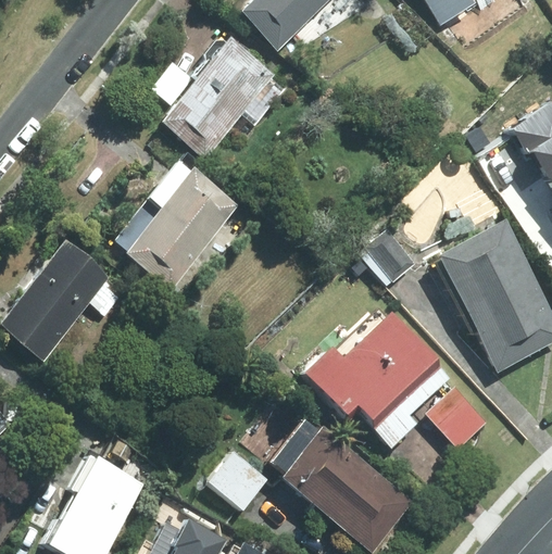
[(277,52),(329,0),(250,0),(238,13),(277,52)]
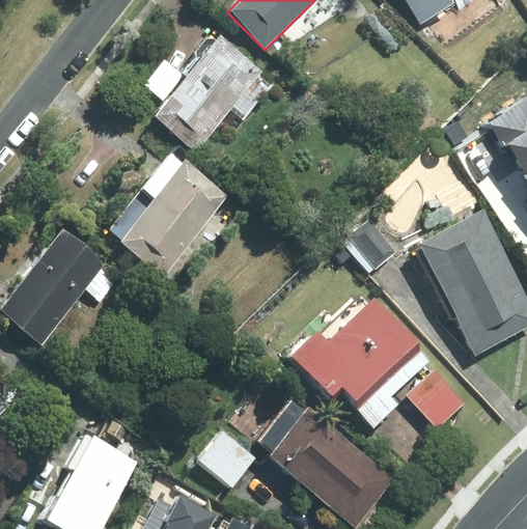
[(404,0),(420,25),(452,4),(449,0),(404,0)]
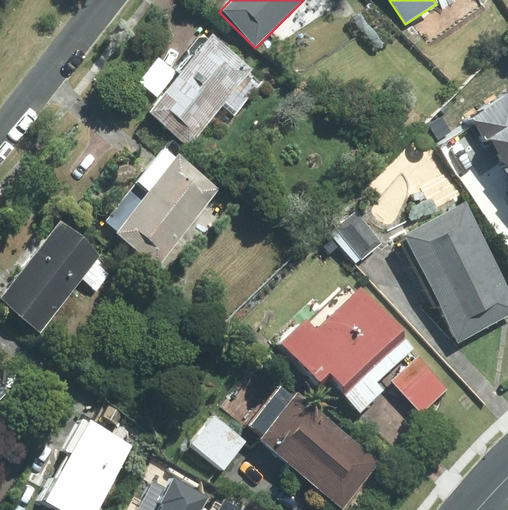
[(159,96),(146,113),(189,148),(223,106),(235,116),(264,79),(209,34),(178,72),(159,57),(140,81),(159,96)]
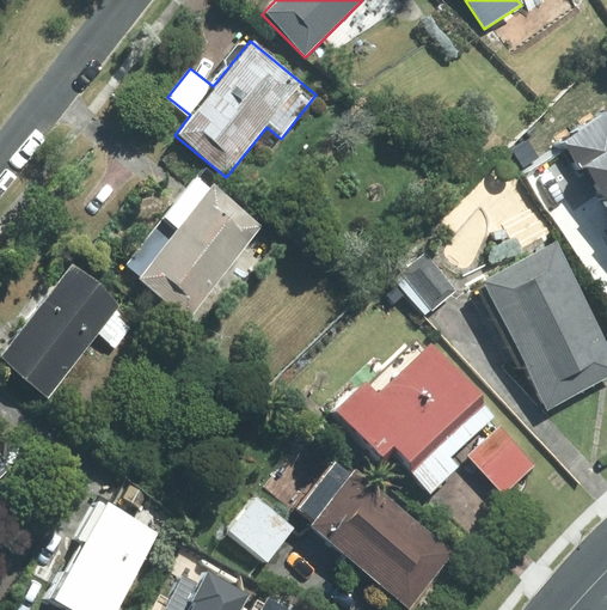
[(188,321),(262,227),(209,185),(206,190),(192,180),(127,264),(140,275),(135,280),(188,321)]
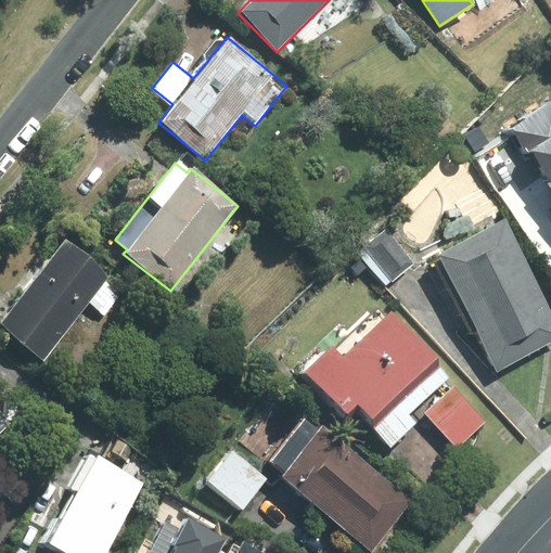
[(550,182),(526,197),(550,238),(550,242),(547,244),(550,251),(550,182)]
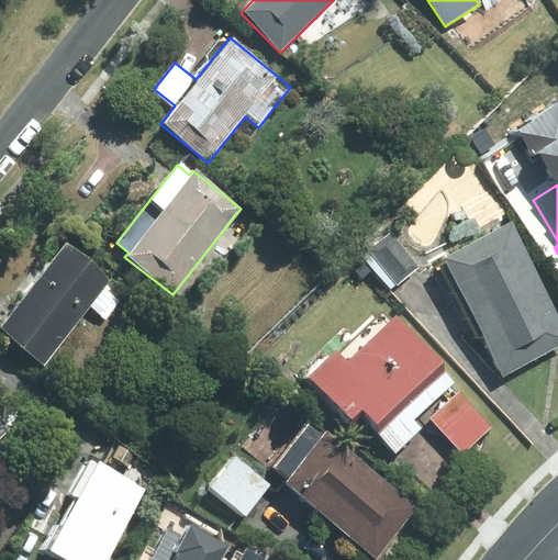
[(557,320),(505,223),(438,259),(502,377),(557,346),(557,320)]
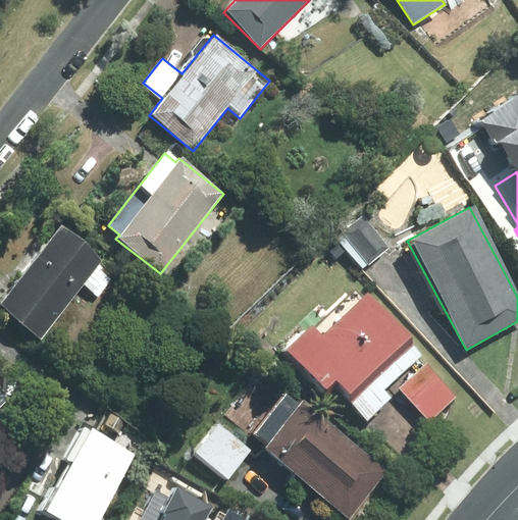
[(390,248),(362,215),(337,237),(364,269),(390,248)]
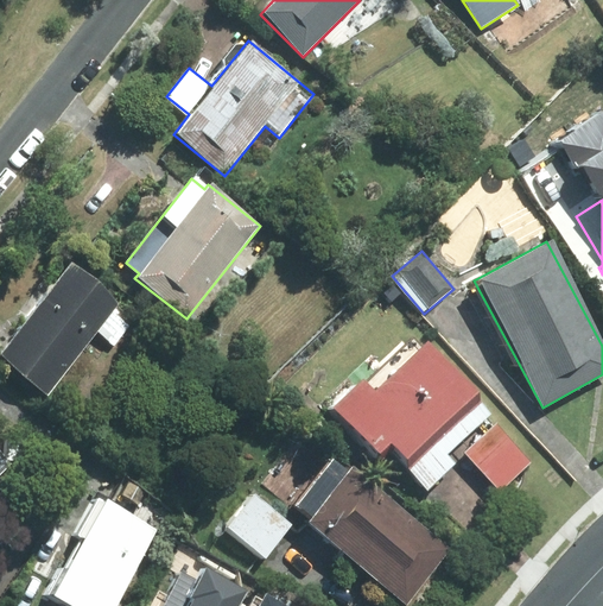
[(114,311),(120,304),(68,265),(0,351),(0,358),(49,396),(99,332),(116,346),(132,326),(114,311)]
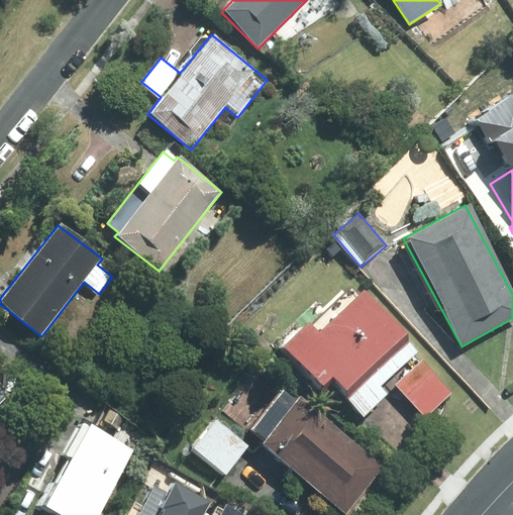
[(380,386),(416,351),(360,292),(315,334),(304,322),(279,346),(319,388),(327,380),(363,417),(387,394),(380,386)]
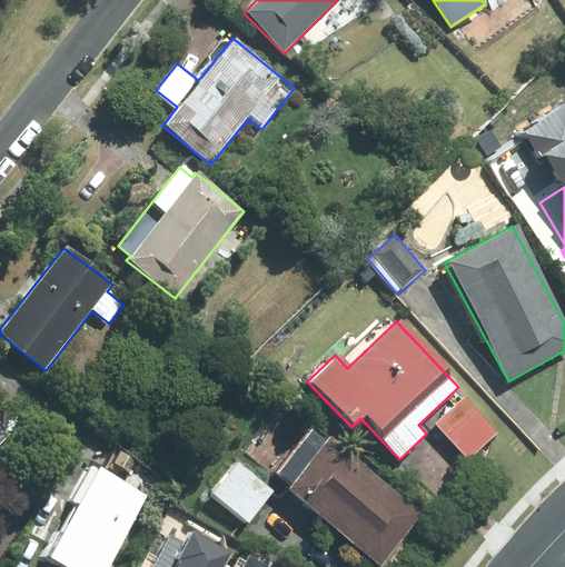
[(499,431),(465,396),(435,424),(469,460),(499,431)]
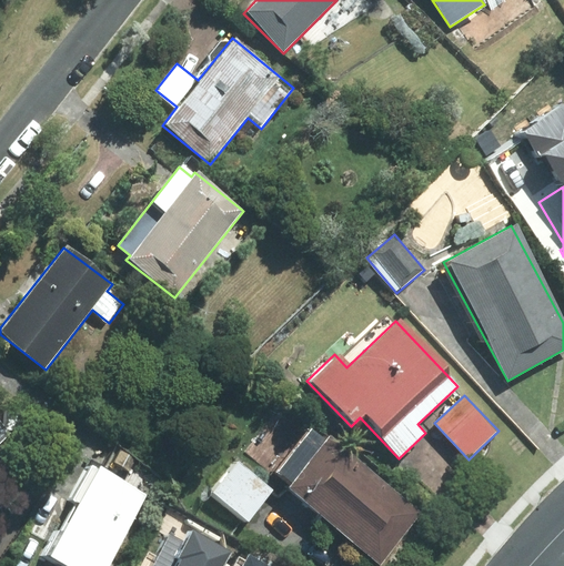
[(0,444),(11,433),(0,422),(0,444)]
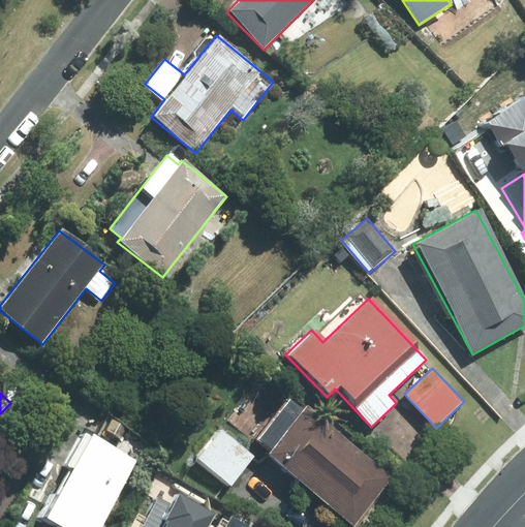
[(265,455),(354,526),(394,478),(305,406),(301,411),(287,401),(255,440),(268,451),(265,455)]
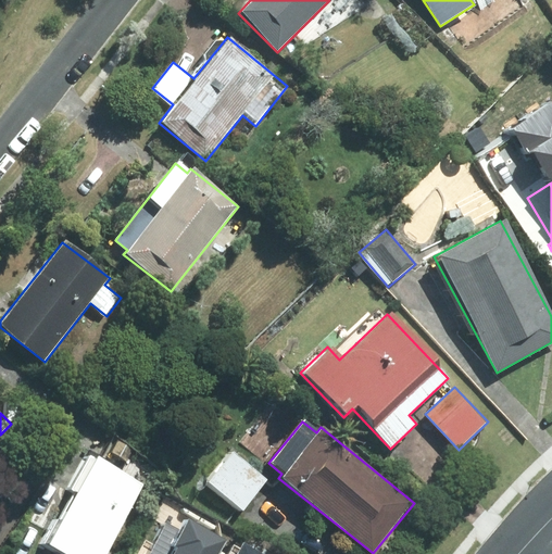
[(105,553),(143,485),(121,473),(134,449),(117,440),(108,458),(91,450),(69,490),(74,492),(45,546),(55,552),(54,553),(105,553)]
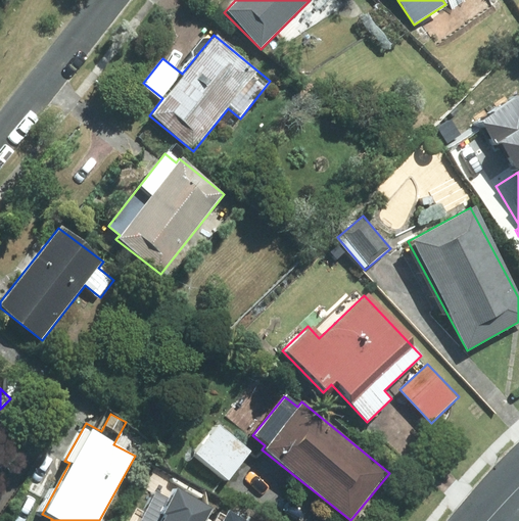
[(252,452),(219,424),(195,454),(229,481),(252,452)]
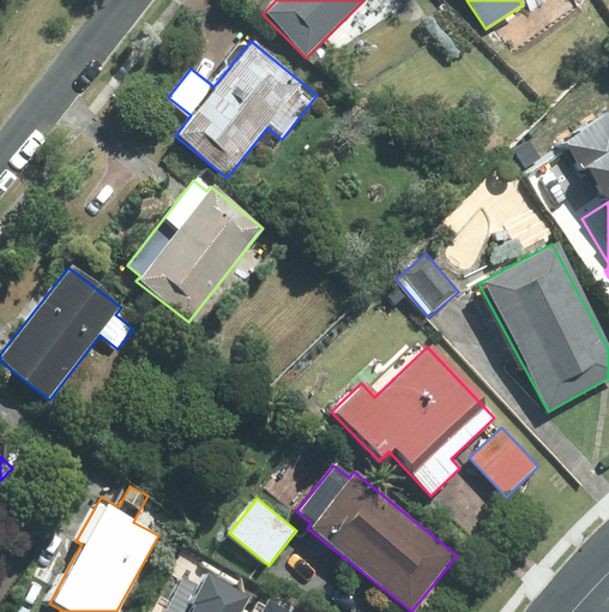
[(284,611),(264,600),(258,611),(284,611)]
